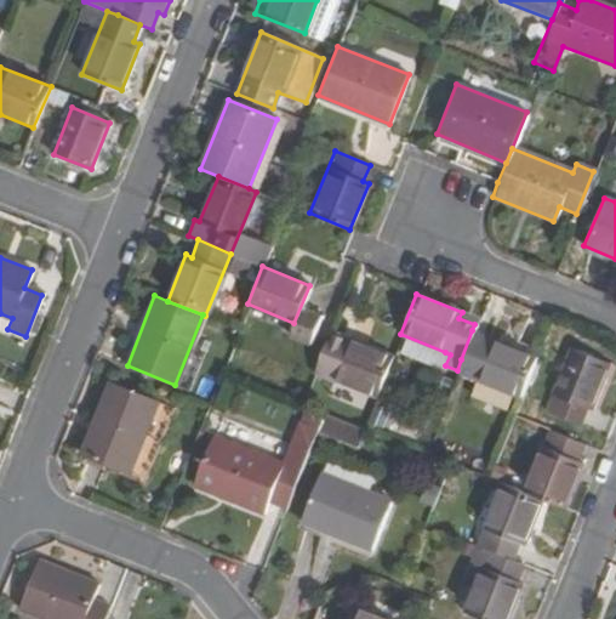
[(12,318),(0,313),(0,334),(5,336),(7,329),(12,318)]
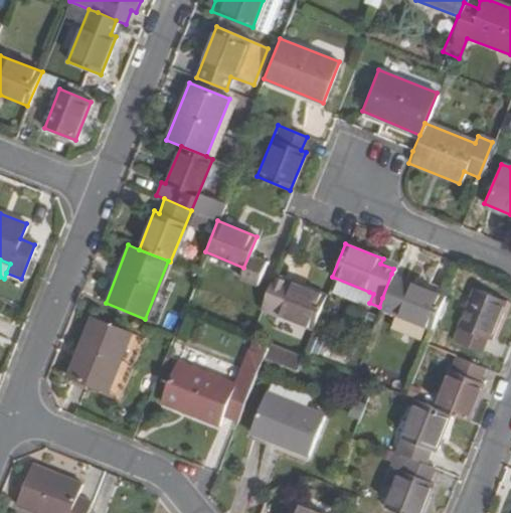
[(382,298),(379,307),(393,313),(407,280),(391,274),(382,298)]
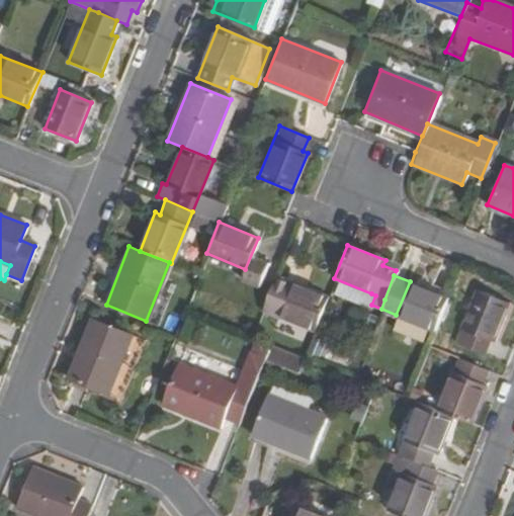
[(334,278),(329,289),(366,305),(371,293),(334,278)]
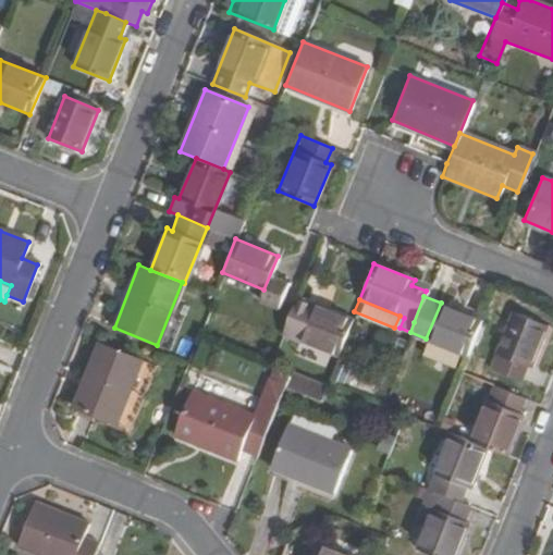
[(426,338),(466,355),(481,319),(441,303),(426,338)]
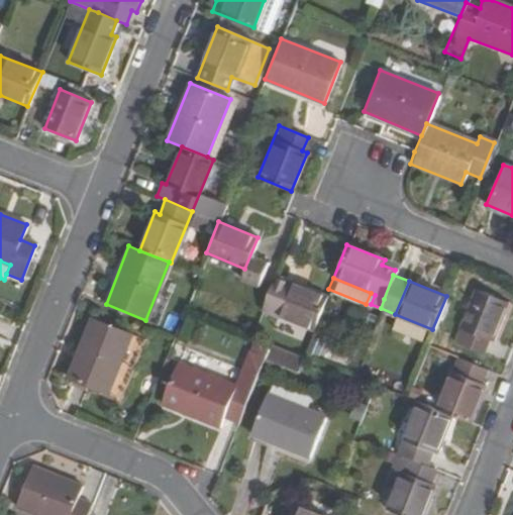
[(285,288),(271,282),(261,308),(312,328),(324,298),(301,289),(299,293),(285,288)]
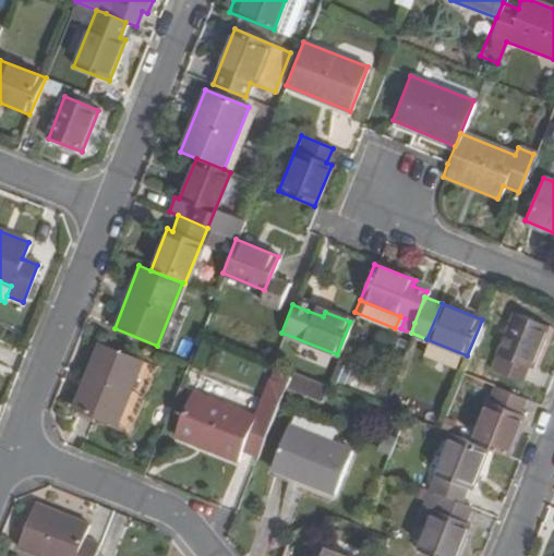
[(308,311),(323,316),(325,312),(310,305),(308,311)]
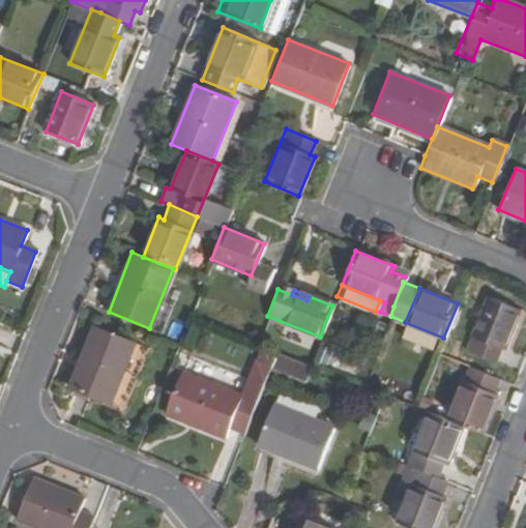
[(503,350),(519,310),(487,296),(465,350),(493,362),(499,349),(503,350)]
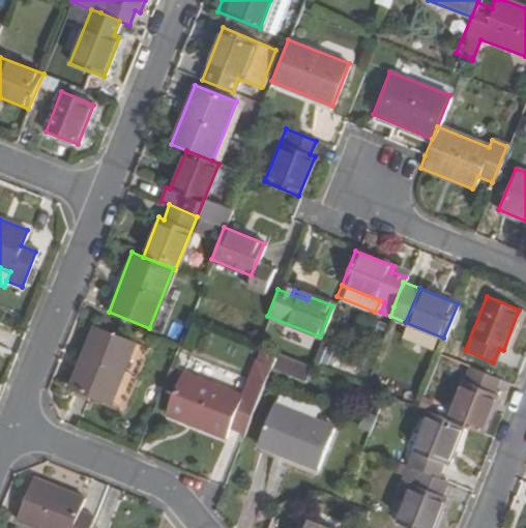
[(144,348),(92,327),(68,386),(121,407),(144,348)]
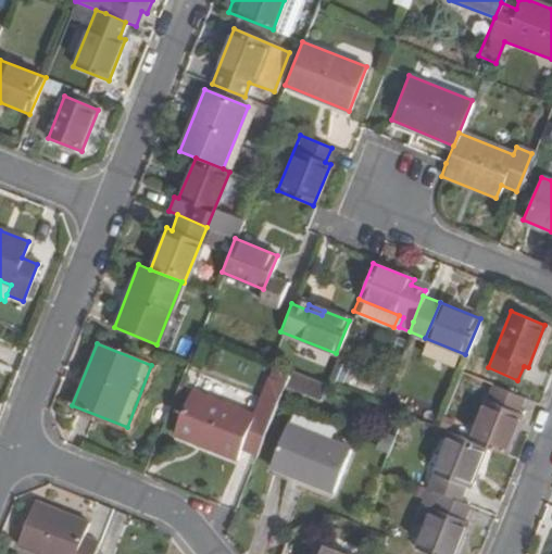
[(284,351),(274,348),(270,360),(273,361),(278,363),(284,351)]
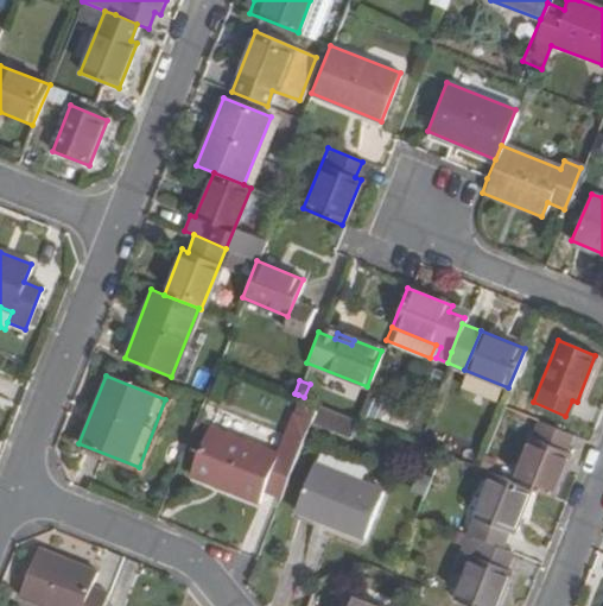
[(365,414),(414,436),(424,417),(374,393),(365,414)]
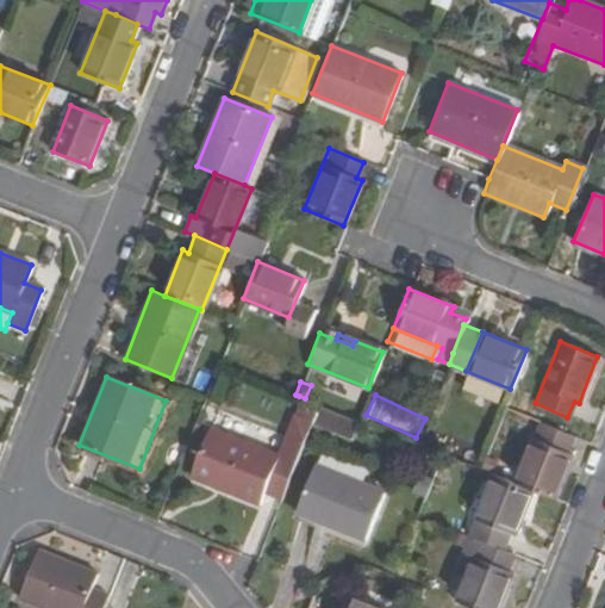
[(305,398),(299,396),(292,415),(310,421),(317,403),(305,398)]
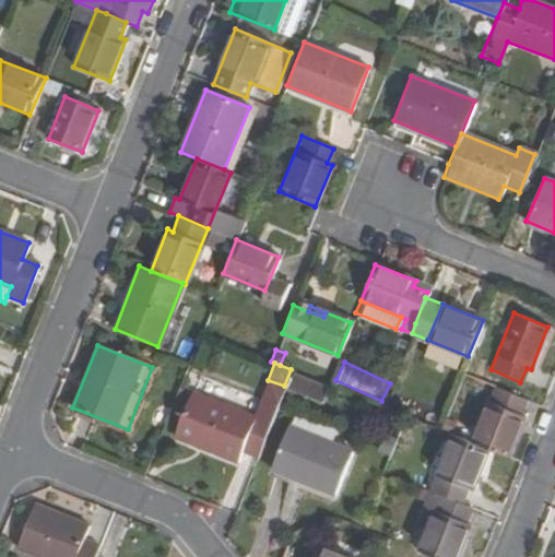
[(291,369),(284,386),(320,400),(327,383),(291,369)]
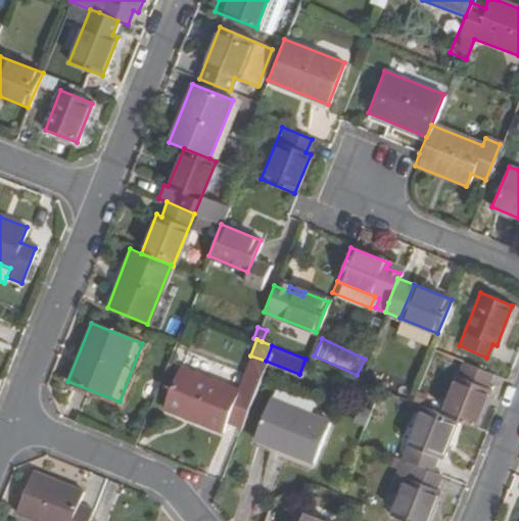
[(224,421),(239,427),(266,361),(250,356),(243,375),(237,390),(178,368),(161,409),(221,431),(224,421)]
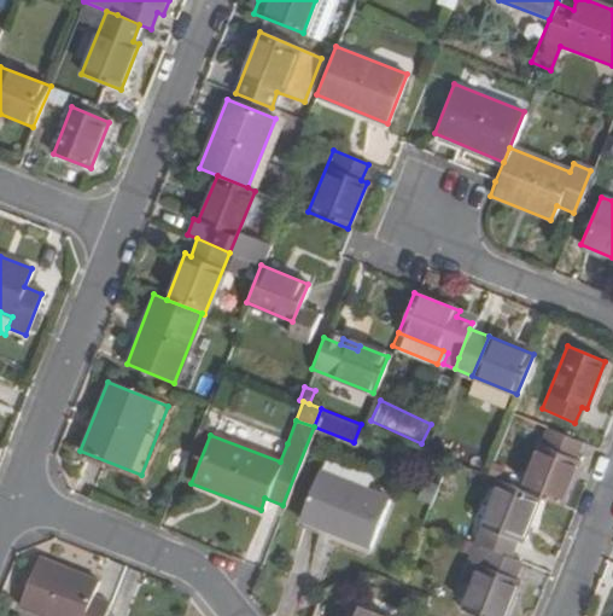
[(579,459),(574,457),(579,442),(544,428),(520,488),(538,495),(560,505),(579,459)]
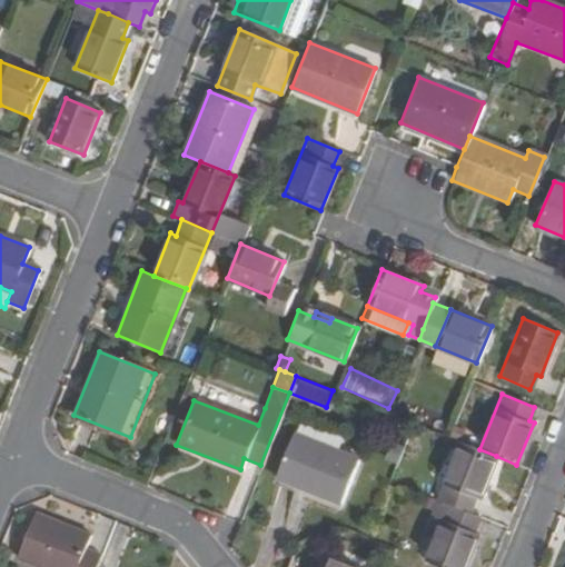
[(340,501),(357,458),(293,431),(275,476),(340,501)]
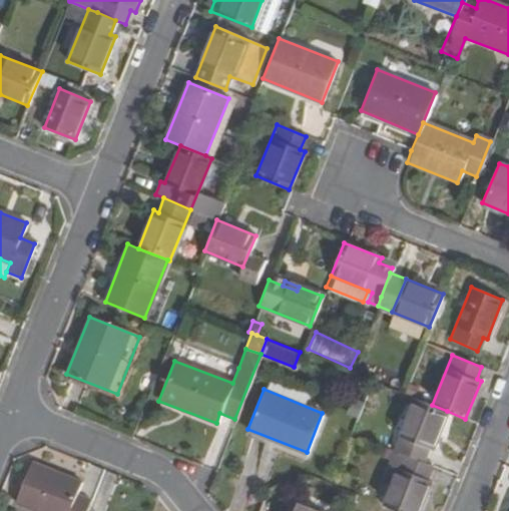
[(447,411),(432,405),(415,398),(393,451),(421,463),(427,448),(431,450),(447,411)]
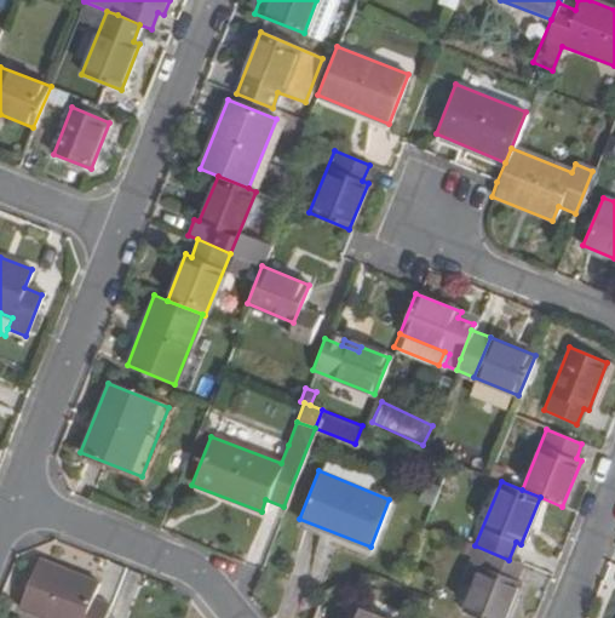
[(519,564),(509,560),(475,545),(467,562),(480,568),(460,612),(476,617),(504,617),(518,584),(512,581),(519,564)]
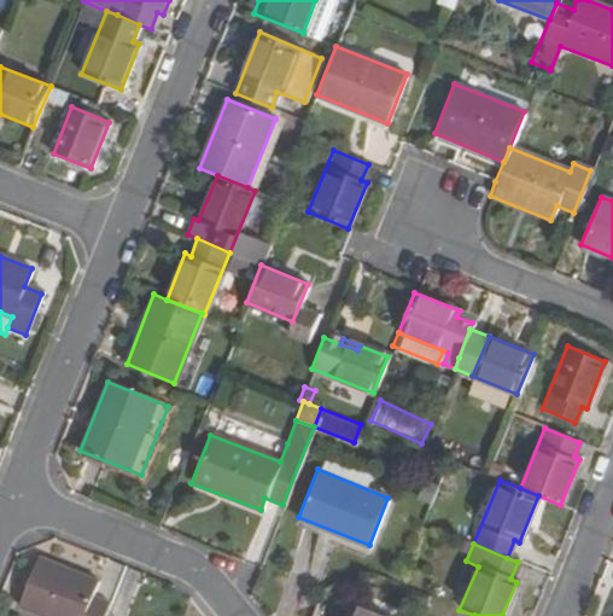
[(103,615),(109,603),(91,597),(95,581),(35,558),(17,604),(45,615),(103,615)]
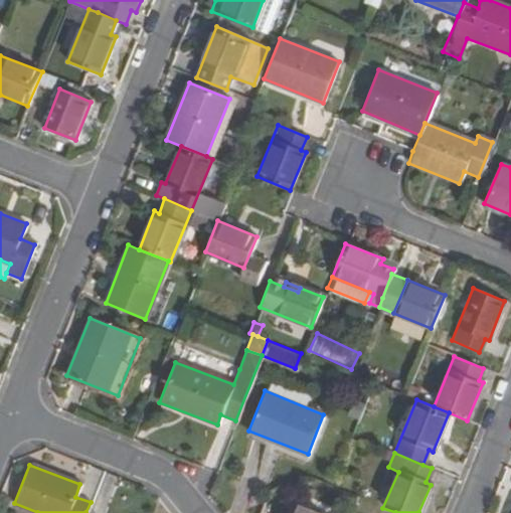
[(321,512),(292,501),(286,512),(321,512)]
